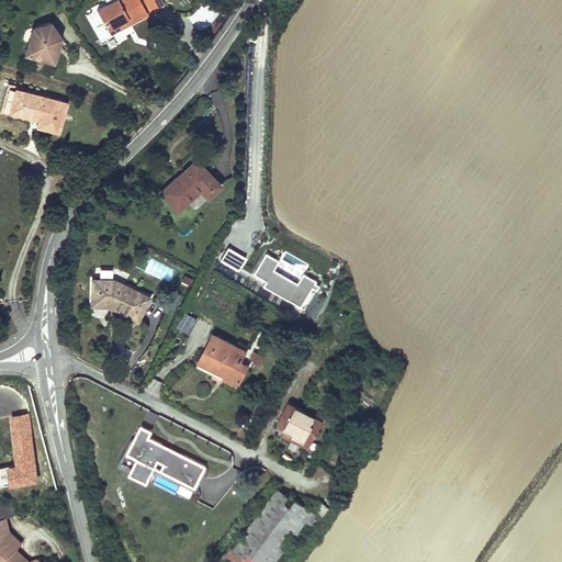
[(126,0),(102,17),(115,36),(133,24),(136,29),(139,26),(154,17),(170,6),(167,0),(126,0)]
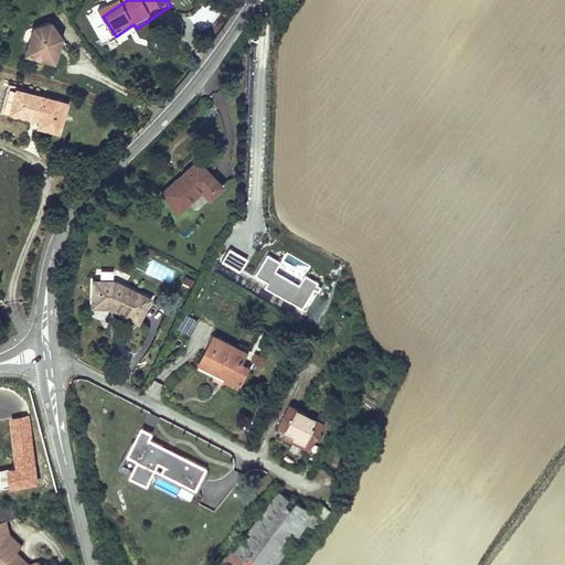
[(28,40),(24,52),(52,61),(56,49),(51,48),(52,44),(60,36),(49,21),(32,25),(34,36),(33,42),(28,40)]
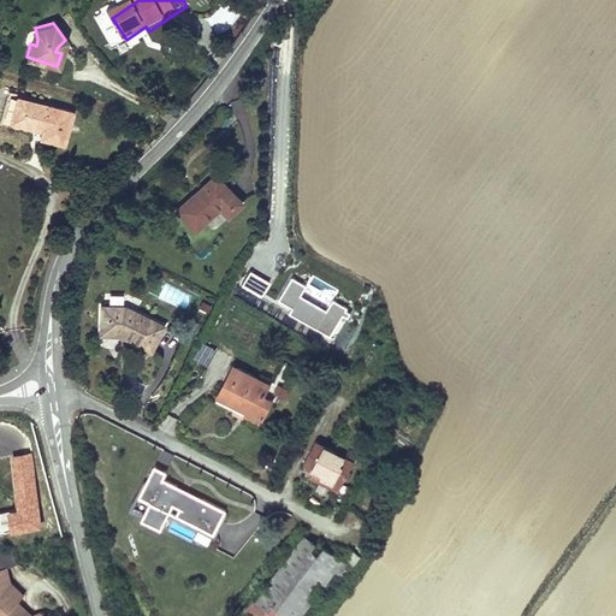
[(146,27),(126,40),(130,45),(149,31),(146,27)]
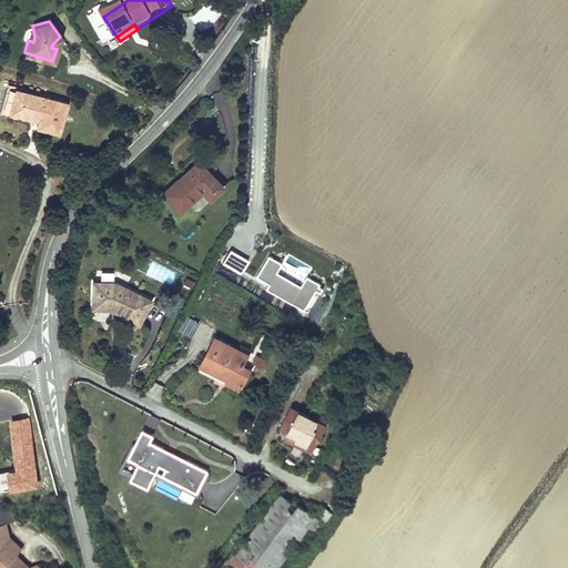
[(0,107),(0,112),(6,114),(7,110),(13,88),(43,95),(43,93),(8,82),(0,107)]
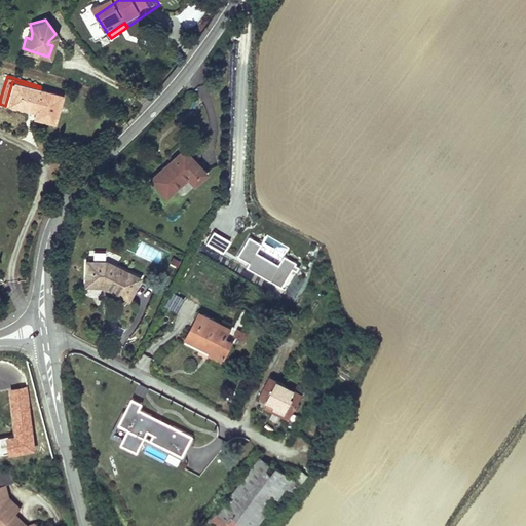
[(40,88),(12,81),(6,102),(24,107),(24,106),(34,109),(32,116),(51,122),(60,95),(40,88)]
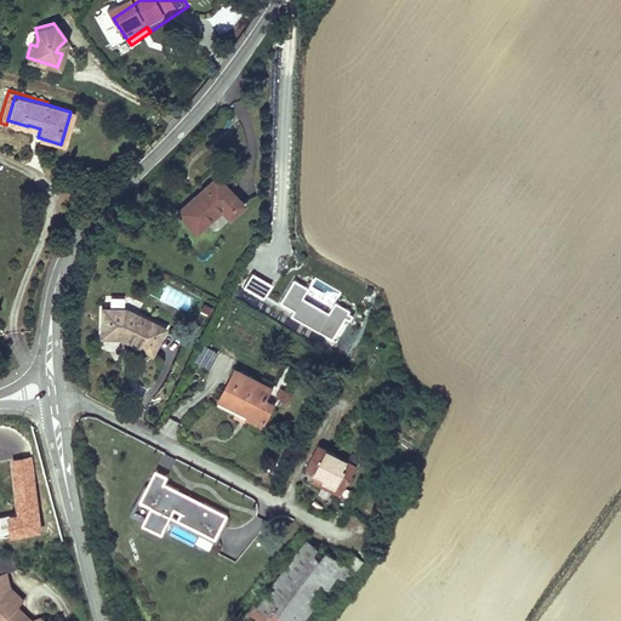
[(194,198),(198,203),(208,194),(205,192),(218,178),(217,177),(194,198)]
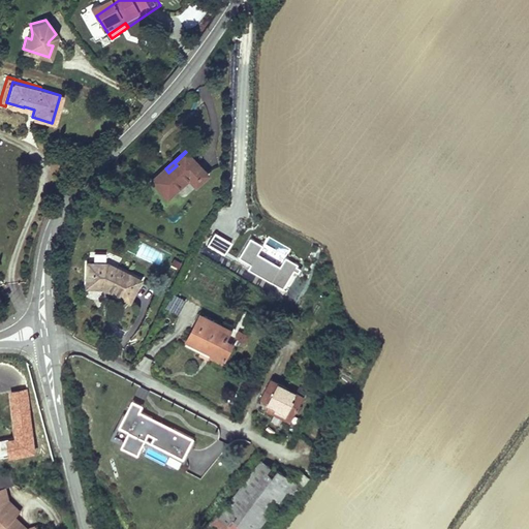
[(175,206),(208,176),(186,152),(175,163),(177,165),(168,173),(165,168),(152,181),(175,206)]
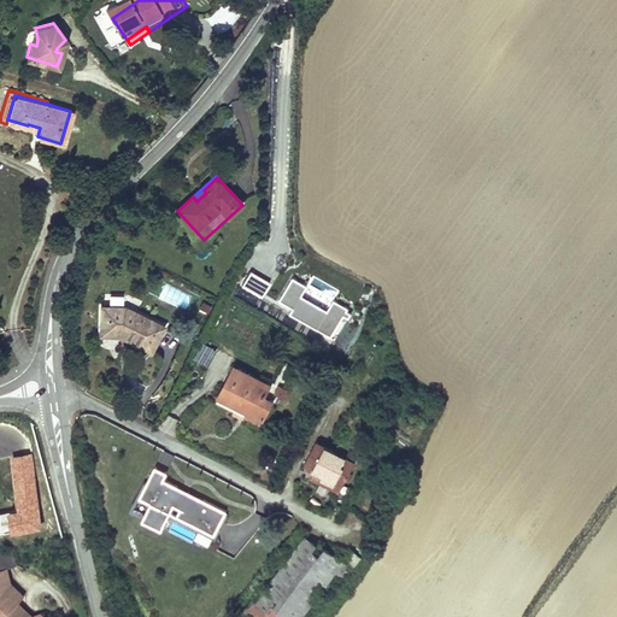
[(239,288),(263,297),(269,280),(246,271),(239,288)]
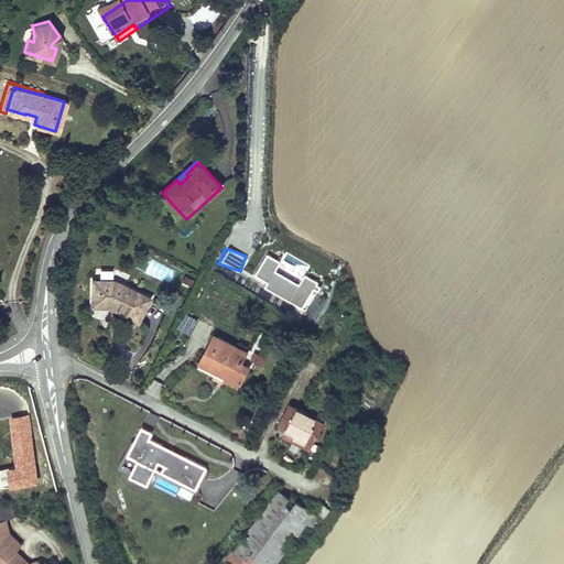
[(252,283),(305,307),(317,281),(302,274),(303,272),(266,255),(252,283)]
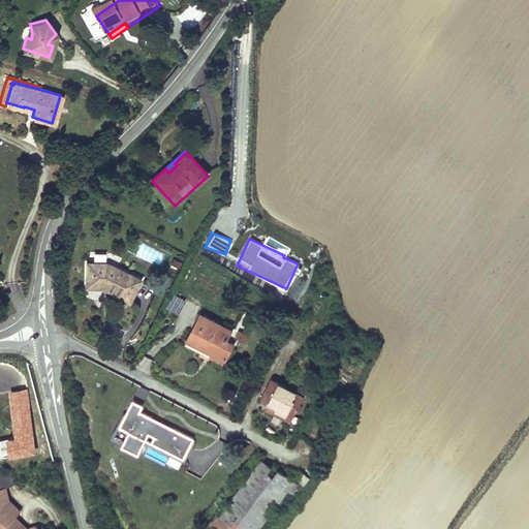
[(139,276),(109,258),(88,257),(85,280),(96,280),(128,298),(139,276)]
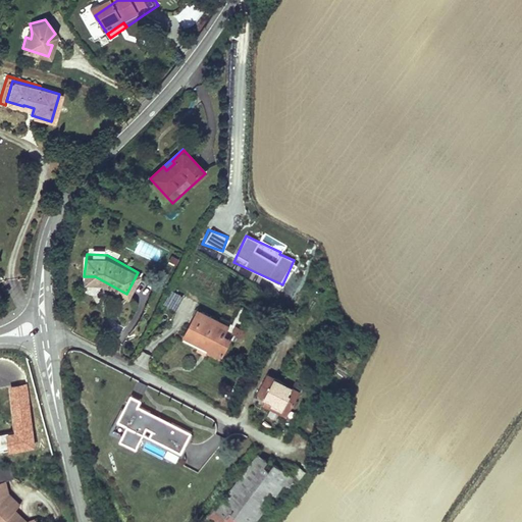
[(138,272),(126,294),(129,296),(142,273),(138,272)]
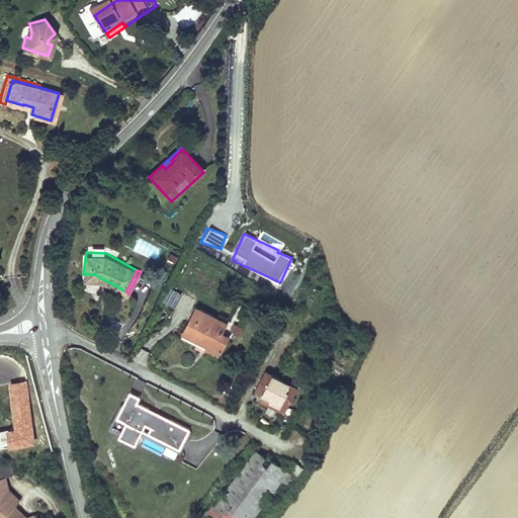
[(167,286),(161,303),(174,309),(181,292),(167,286)]
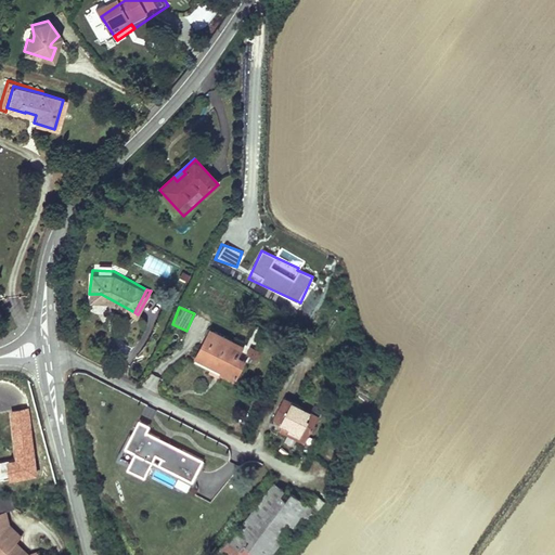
[(254,333),(267,339),(270,332),(258,325),(254,333)]
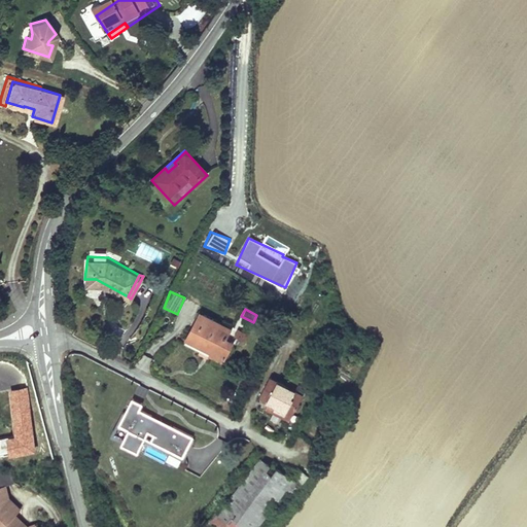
[(253,322),(241,316),(235,325),(226,320),(224,323),(202,311),(190,332),(212,344),(213,343),(216,344),(211,353),(223,360),(235,341),(237,343),(240,338),(243,331),(246,334),(253,322)]
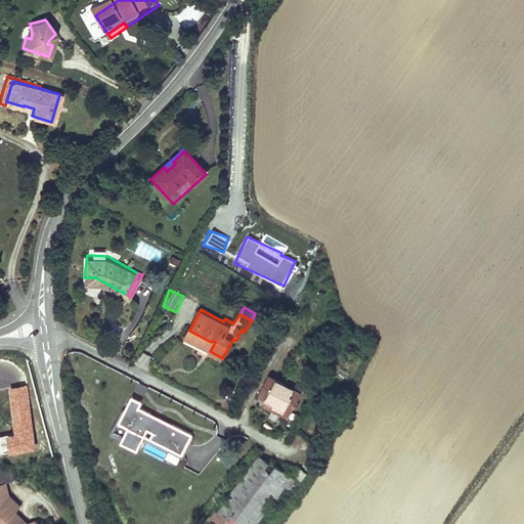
[(145,368),(150,356),(141,352),(136,365),(145,368)]
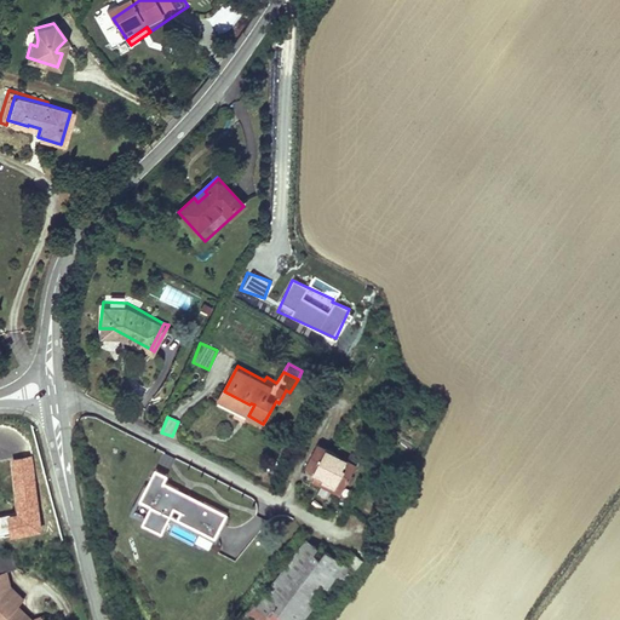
[(350,458),(321,441),(310,461),(322,468),(325,464),(331,468),(328,474),(339,481),(340,478),(348,482),(355,469),(346,464),(350,458)]
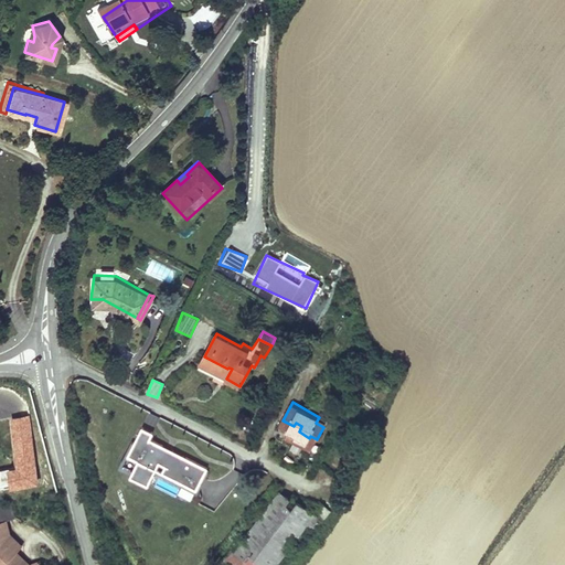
[(319,417),(316,423),(323,427),(327,420),(319,417)]
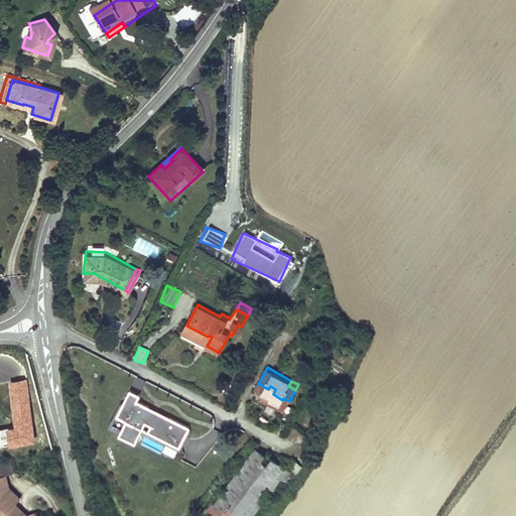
[(268,389),(265,395),(271,398),(286,406),(289,401),(283,398),(282,400),(273,394),(275,389),(270,386),(268,389)]
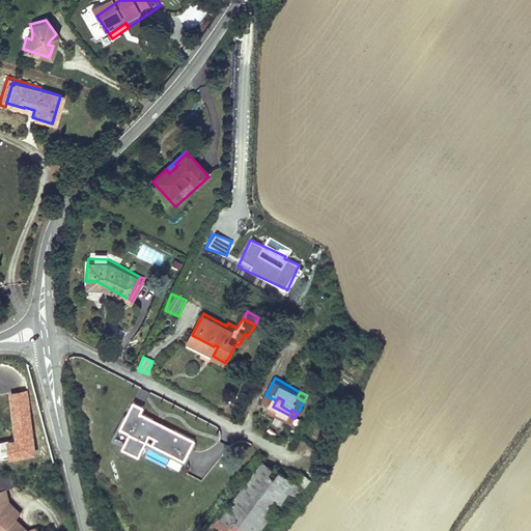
[(196,438),(140,415),(143,407),(132,401),(120,428),(129,431),(121,448),(139,455),(144,443),(187,460),(196,438)]
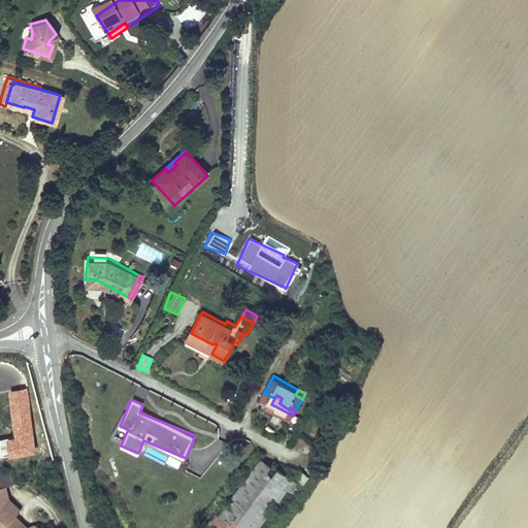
[(0,453),(35,448),(33,434),(0,438),(0,453)]
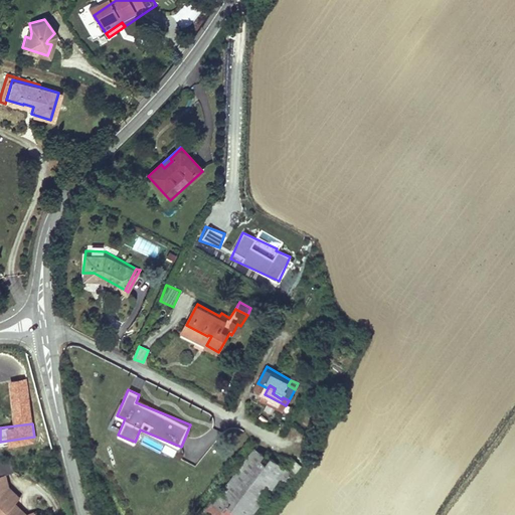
[(173,456),(177,448),(161,440),(153,436),(149,443),(173,456)]
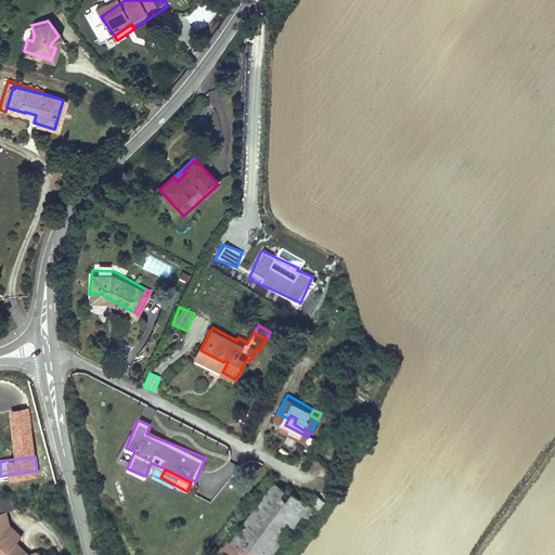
[(270,554),(307,511),(305,500),(292,491),(286,499),(281,494),(285,490),(275,482),(237,529),(241,531),(235,537),(233,536),(220,552),(223,554),(270,554)]
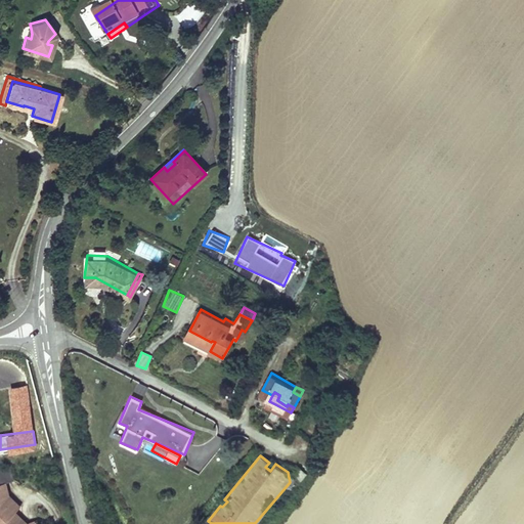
[(0,483),(13,480),(9,467),(0,468),(0,483)]
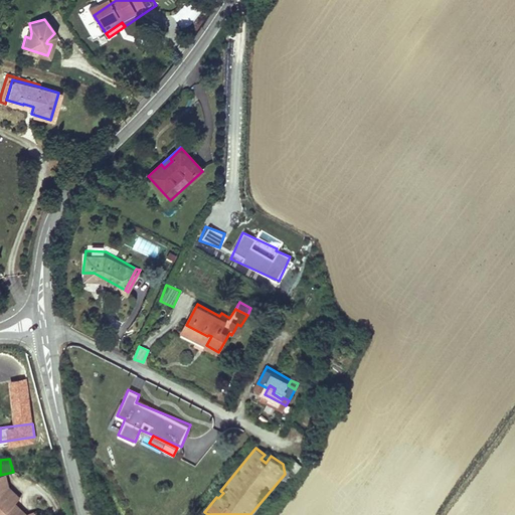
[(5,476),(0,476),(0,514),(26,514),(19,508),(14,508),(13,505),(14,503),(20,498),(8,487),(5,476)]
